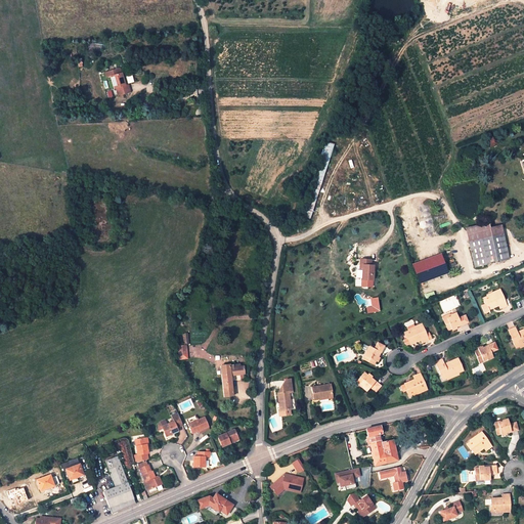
[(120,69),(105,73),(106,78),(111,77),(115,89),(116,89),(117,96),(131,93),(129,86),(127,86),(125,87),(122,77),(123,77),(120,69)]
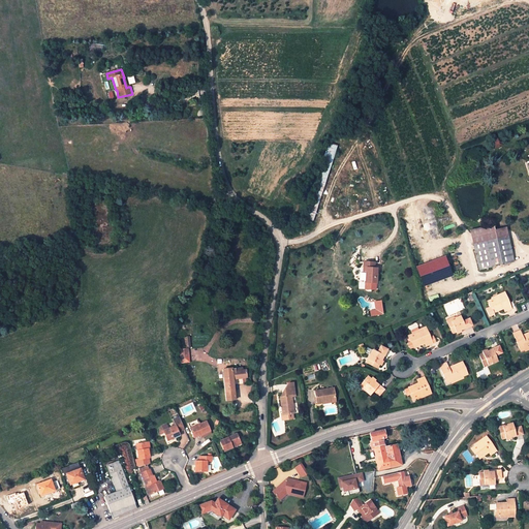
[(308,217),(314,219),(337,146),(331,144),(313,196),(314,196),(308,217)]
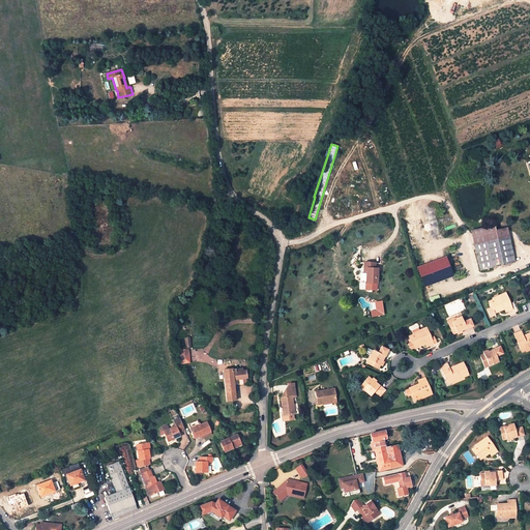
[(471,230),(474,245),(487,242),(506,237),(504,229),(497,230),(496,224),(471,230)]
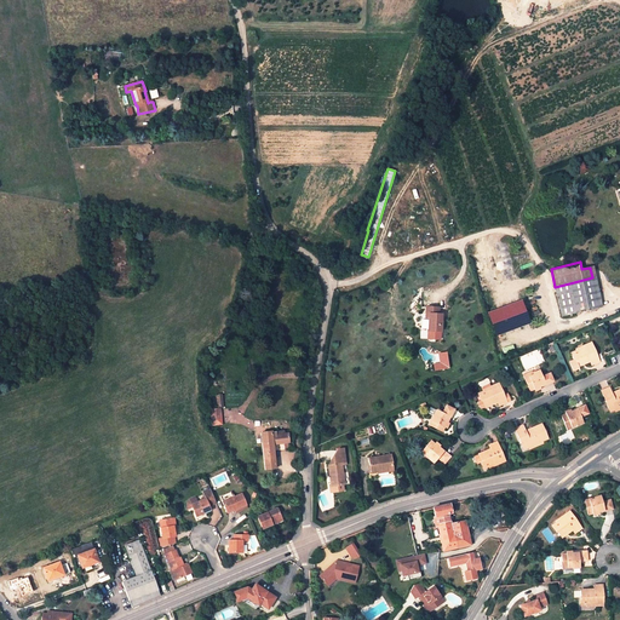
[(569,283),(577,313),(600,308),(592,277),(569,283)]
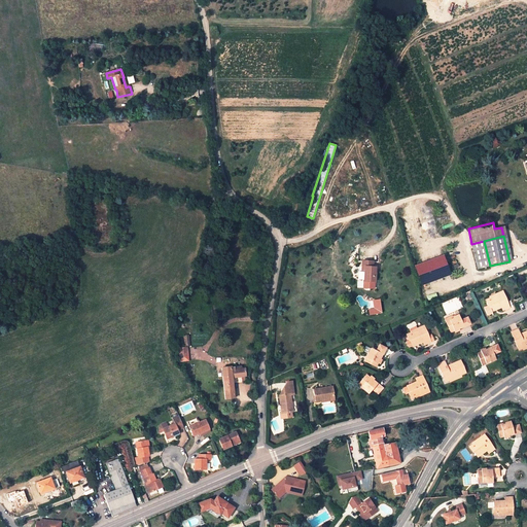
[(479,269),(490,266),(484,241),(471,244),(479,269)]
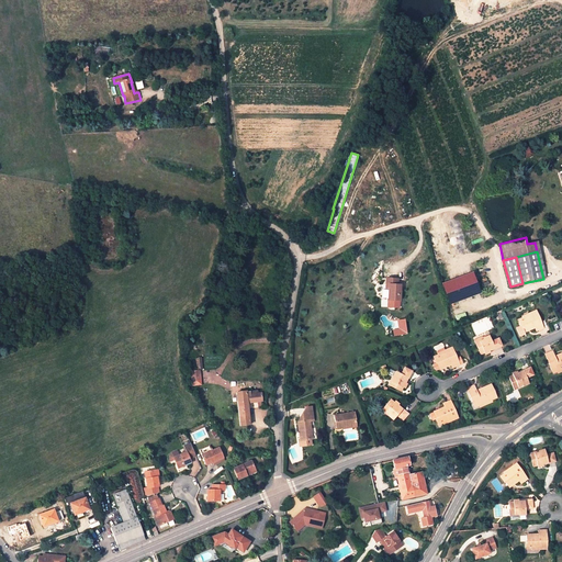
[(474,272),(441,282),(449,304),(481,294),(474,272)]
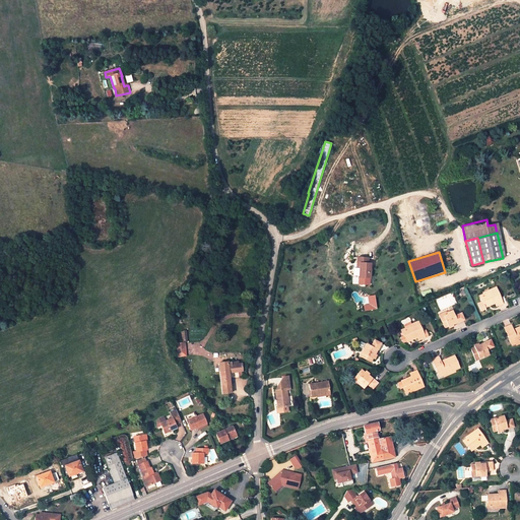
[(369,258),(356,257),(356,267),(360,267),(359,278),(371,279),(372,263),(369,263),(369,258)]
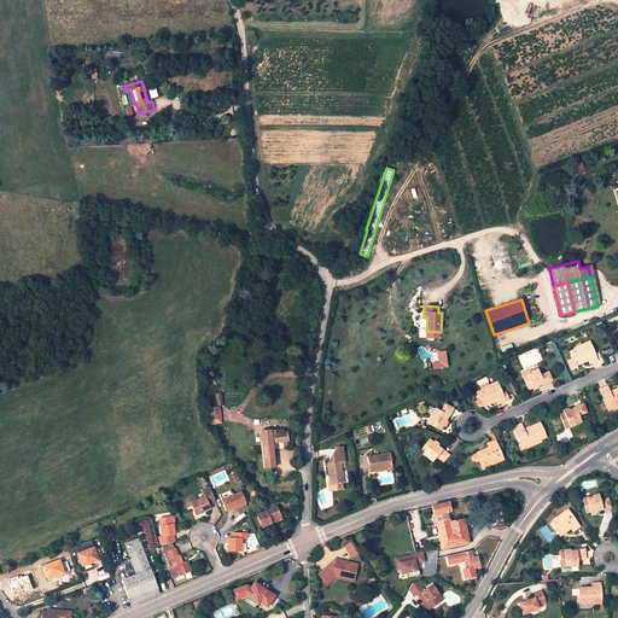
[(582,347),(570,353),(572,359),(566,361),(571,369),(577,367),(576,363),(588,359),(589,362),(598,359),(589,340),(581,344),(582,347)]
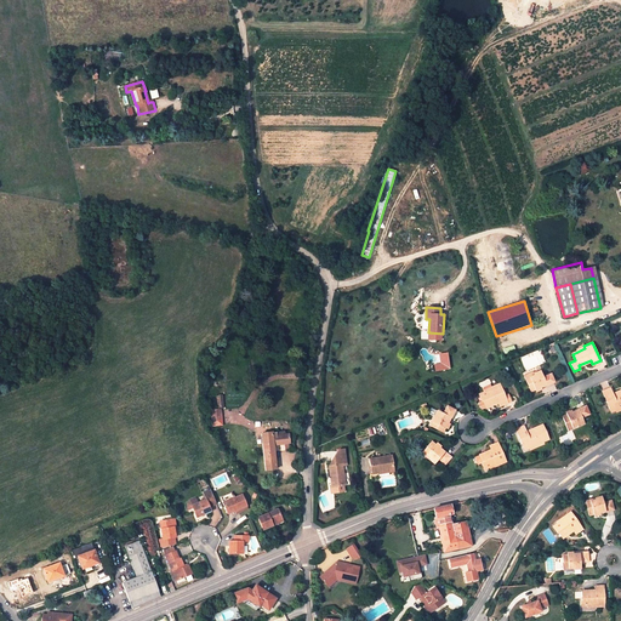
[(439,354),(440,363),(434,364),(436,371),(451,369),(448,352),(439,354)]
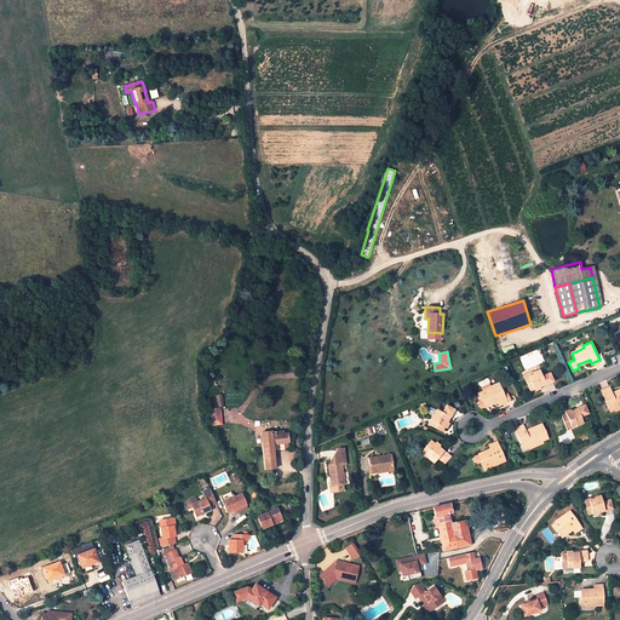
[(534,389),(539,386),(544,384),(544,385),(552,382),(549,373),(540,377),(538,371),(532,373),(533,375),(528,377),(530,383),(527,384),(529,391),(534,389)]
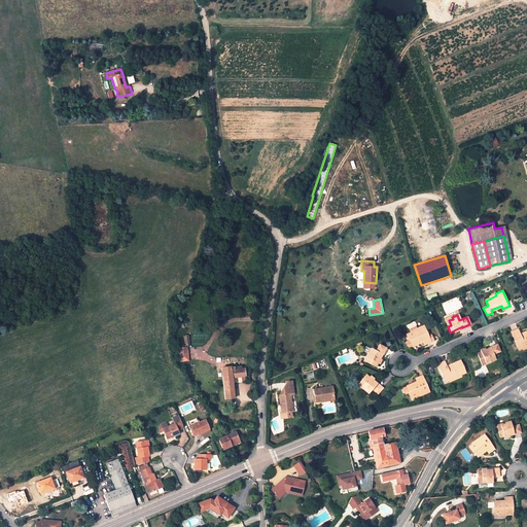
[(418,330),(407,336),(409,341),(410,341),(412,345),(422,341),(423,345),(430,341),(423,325),(417,327),(418,330)]
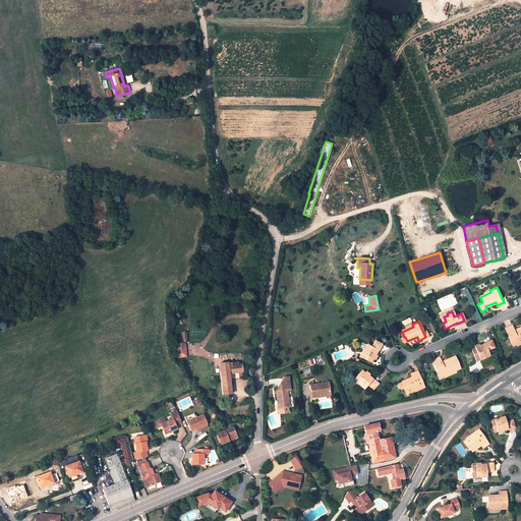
[(515,341),(516,343),(520,340),(520,326),(517,328),(518,331),(515,332),(514,330),(512,325),(505,328),(512,343),(515,341)]
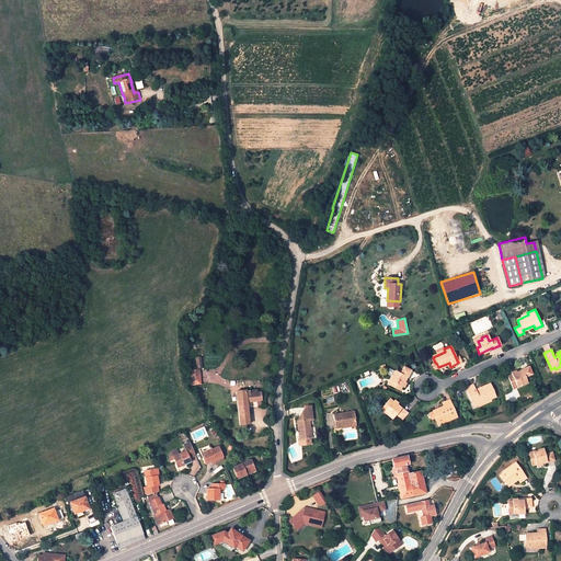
[(402,387),(404,381),(407,377),(407,378),(411,370),(403,366),(400,374),(395,370),(391,377),(393,377),(391,381),(396,385),(395,388),(401,390),(402,387)]
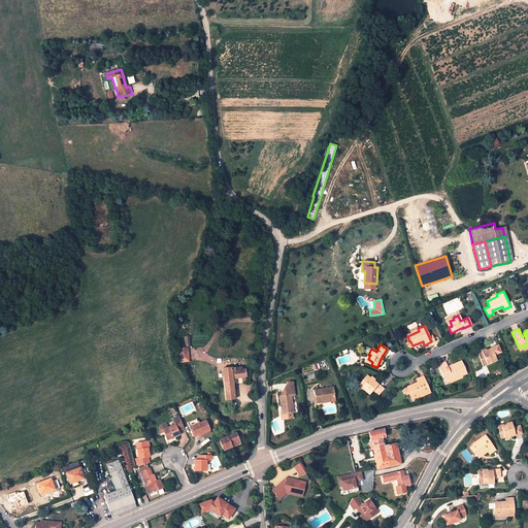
[(489,360),(490,362),(495,360),(493,354),(499,352),(496,344),(489,348),(490,348),(485,350),(481,352),(477,354),(480,359),(484,358),(485,362),(489,360)]
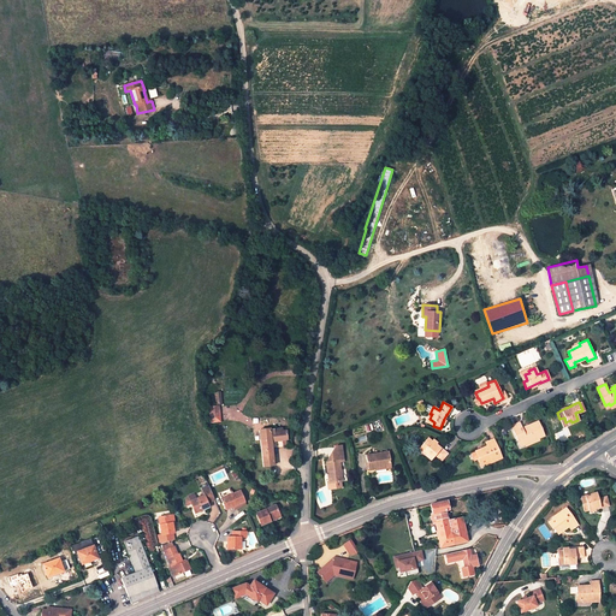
[(212,407),(213,422),(221,422),(221,407),(212,407)]
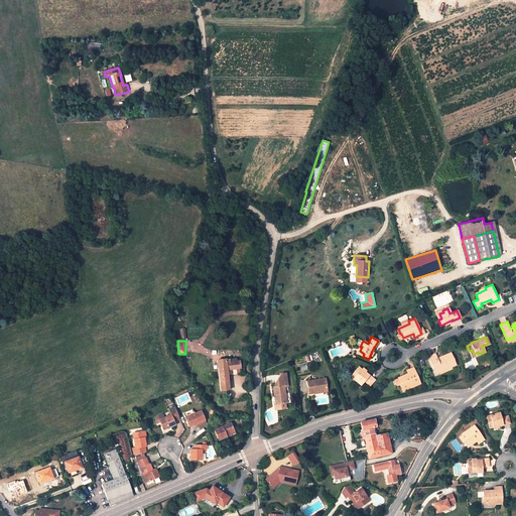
[(438,370),(438,372),(449,367),(455,365),(449,353),(438,358),(440,360),(436,362),(435,359),(433,354),(427,357),(433,372),(438,370)]
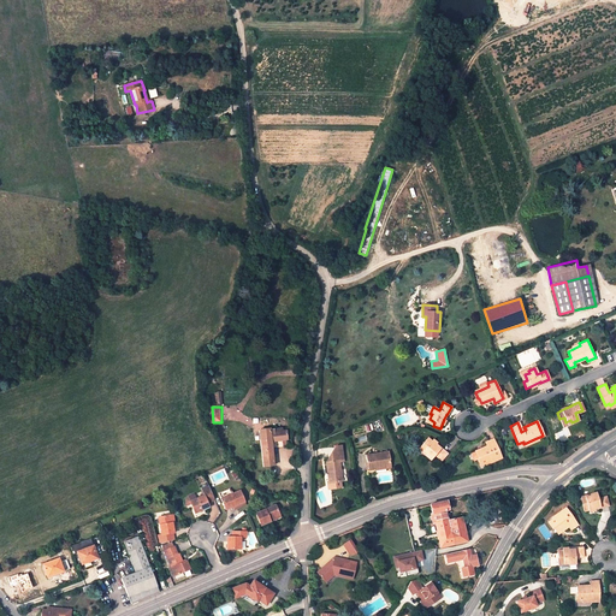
[(271,442),(288,442),(288,440),(286,431),(282,432),(282,430),(270,431),(260,431),(264,466),(273,466),(272,458),(271,442)]
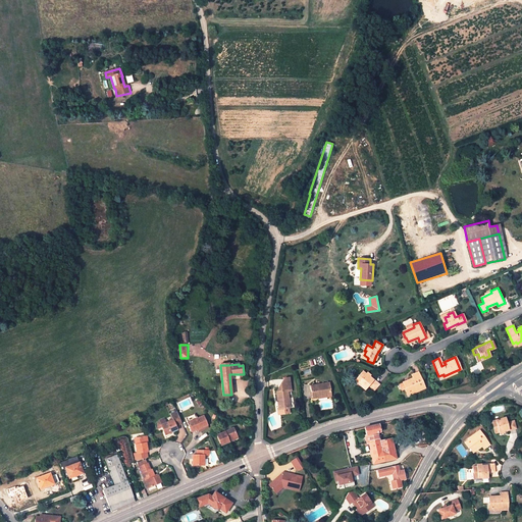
[(361,385),(360,385),(364,389),(367,386),(372,392),(378,385),(373,380),(372,381),(369,378),(370,377),(367,374),(366,375),(362,372),(358,376),(361,379),(358,382),(361,385)]
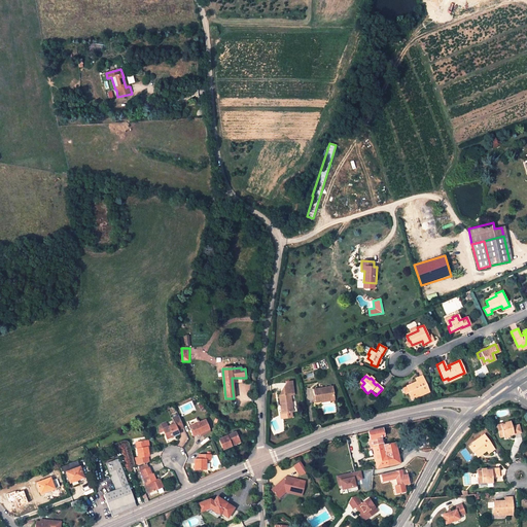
[(420,393),(421,395),(428,392),(421,377),(414,380),(416,382),(406,387),(409,392),(407,393),(410,398),(420,393)]
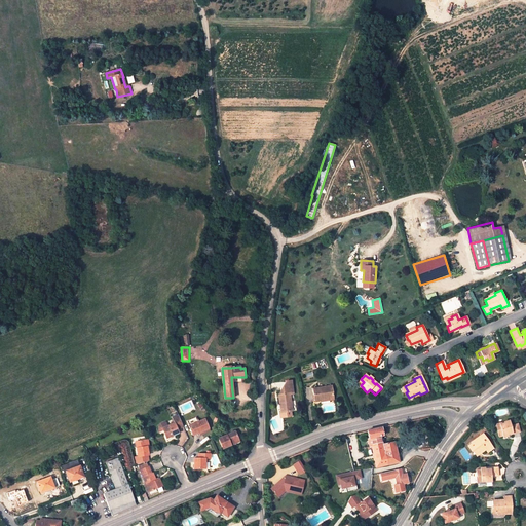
[(282,412),(282,417),(291,416),(290,411),(292,411),(290,395),(294,395),(293,383),(288,383),(282,388),(283,393),(278,395),(279,405),(280,405),(282,412)]
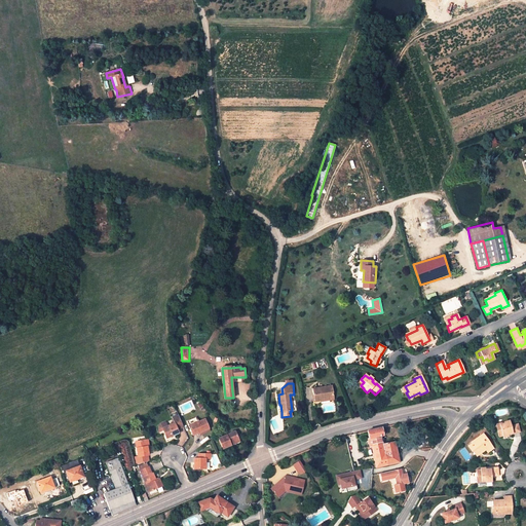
[(315,401),(320,400),(320,399),(333,396),(331,385),(313,388),(315,401)]
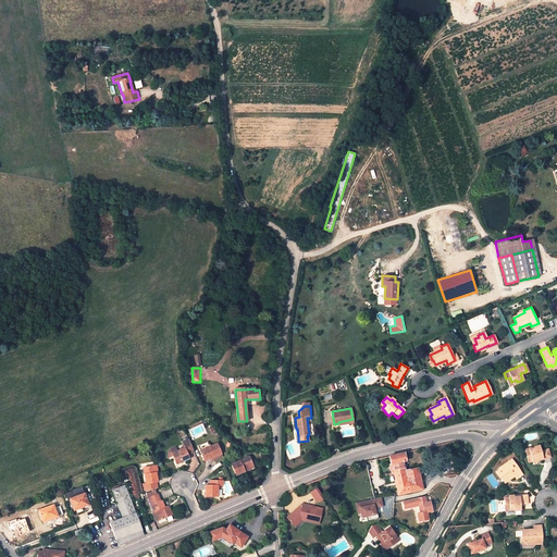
[(182,442),(184,448),(187,456),(195,453),(188,440),(182,442)]
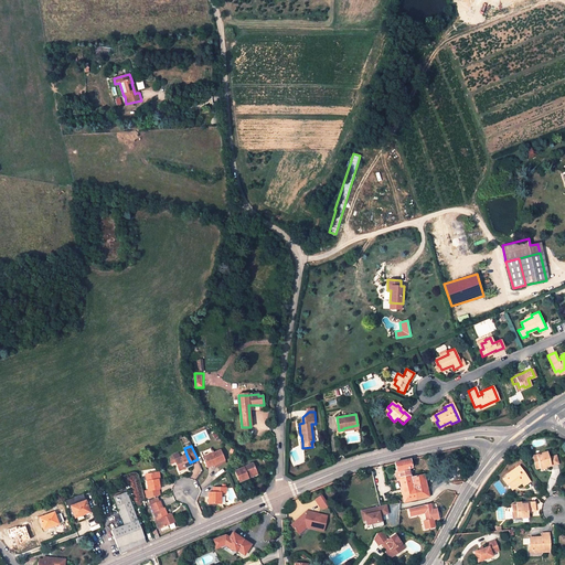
[(203,457),(206,465),(212,462),(213,465),(224,460),(220,449),(212,454),(210,448),(201,452),(203,457)]
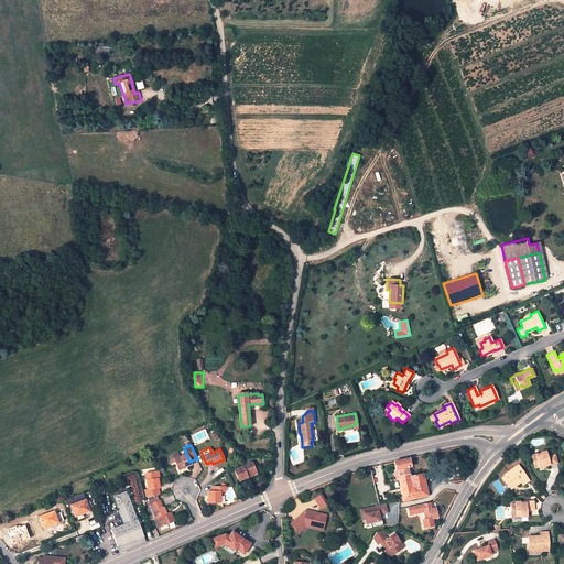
[(535,467),(540,466),(544,465),(549,464),(550,465),(556,463),(554,455),(548,456),(546,451),(540,453),(540,454),(535,455),(535,454),(531,455),(535,467)]
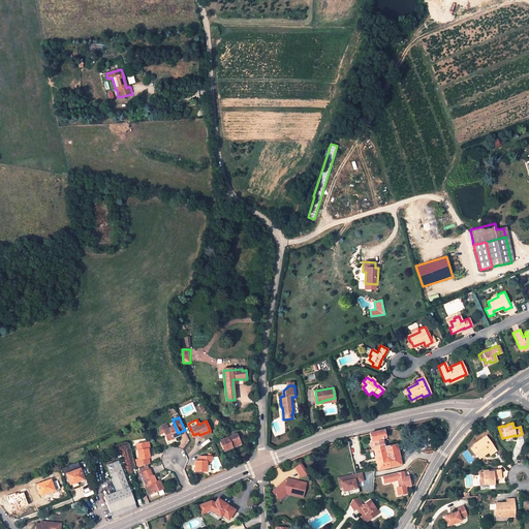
[(175,426),(163,431),(167,441),(179,436),(178,433),(175,426)]
